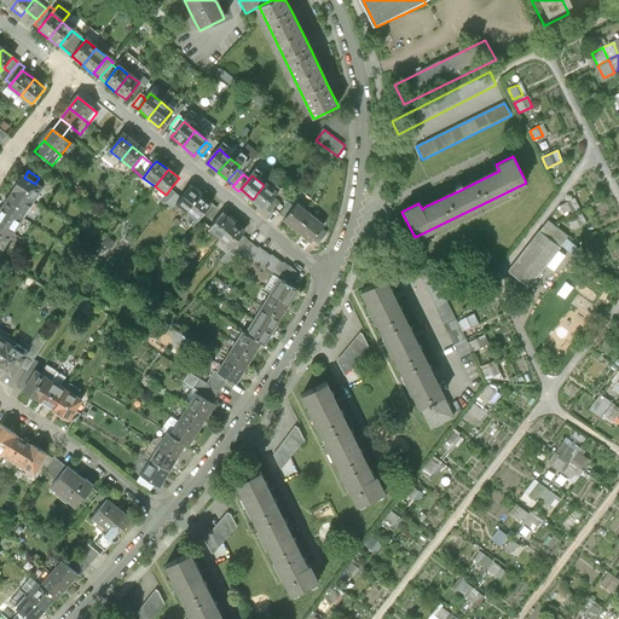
[(23,177),(12,191),(33,204),(42,190),(35,184),(24,178),(23,177)]
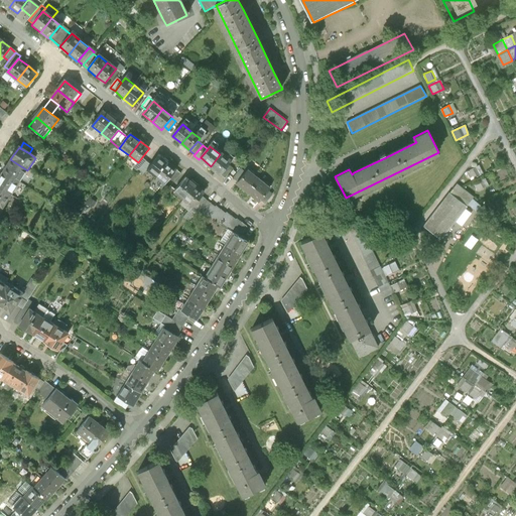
[(229,162),(220,154),(211,166),(220,173),(227,165),(229,162)]
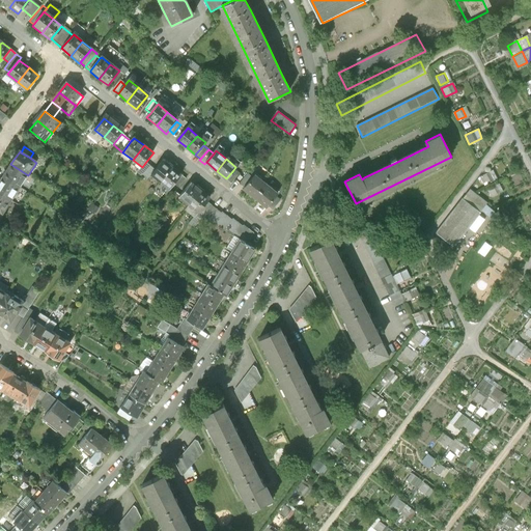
[(150,175),(161,183),(172,168),(163,161),(155,170),(150,175)]
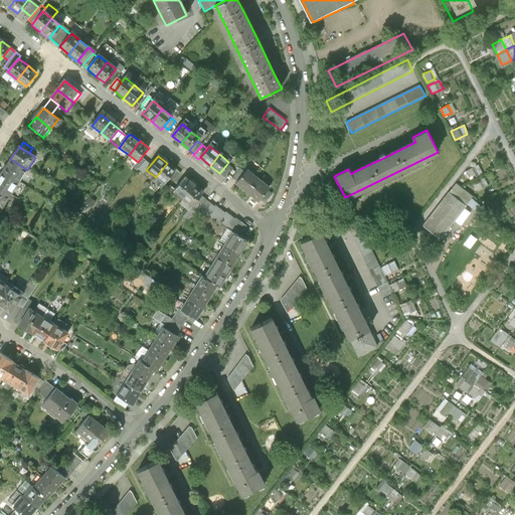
[(150,165),(141,158),(138,162),(133,168),(142,176),(146,170),(150,165)]
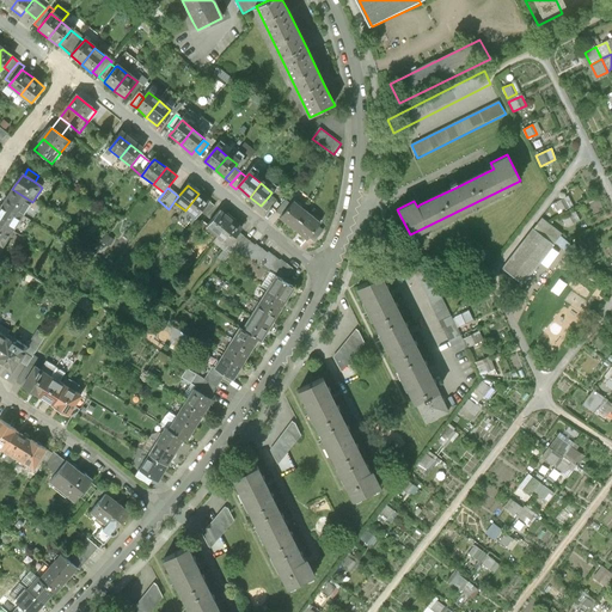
[(12,189),(2,204),(23,216),(32,202),(12,189)]
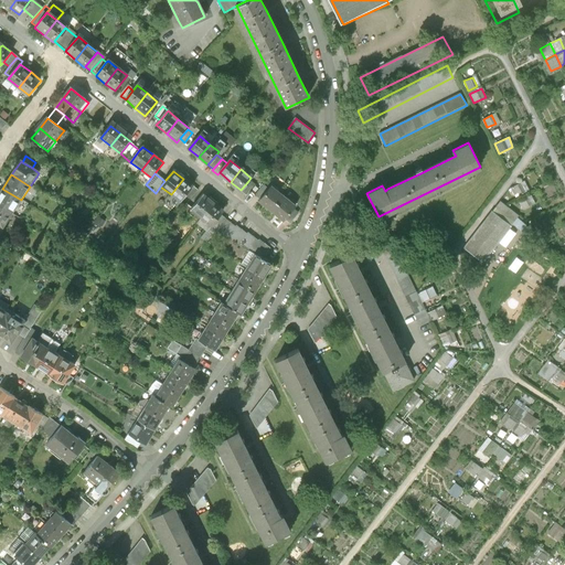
[(193,187),(183,179),(171,194),(180,202),(183,198),(193,187)]
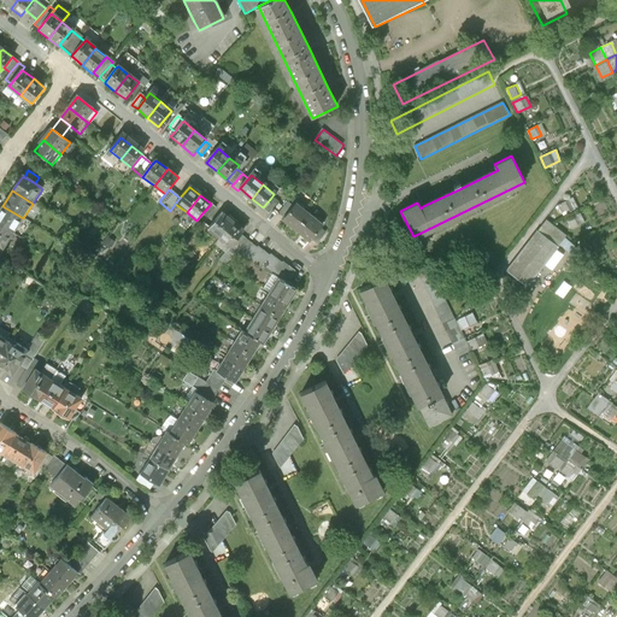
[(277,203),(271,198),(263,207),(262,209),(269,215),(277,203)]
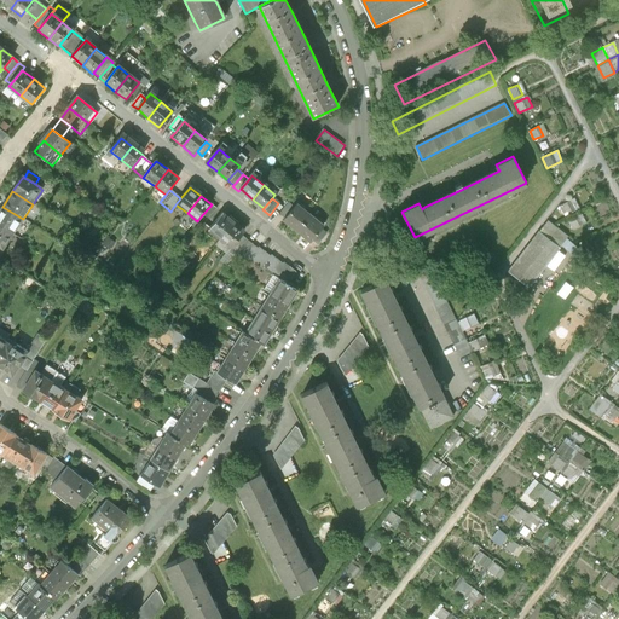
[(574,210),(570,201),(559,206),(565,215),(574,210)]
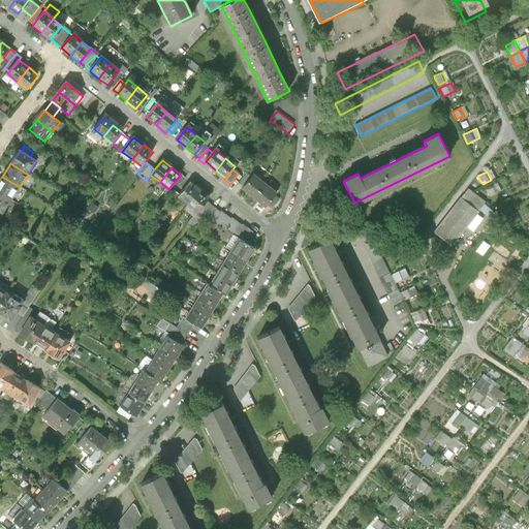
[(239,183),(244,187),(251,178),(247,174),(239,183)]
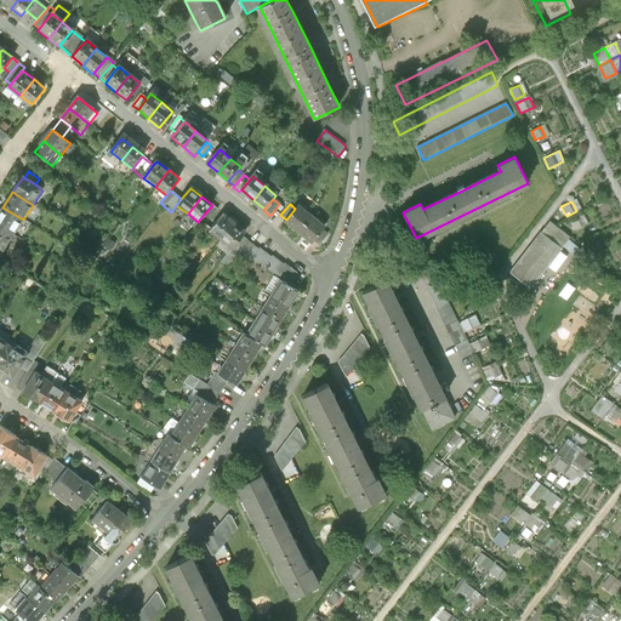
[(218,210),(212,205),(201,217),(209,222),(218,210)]
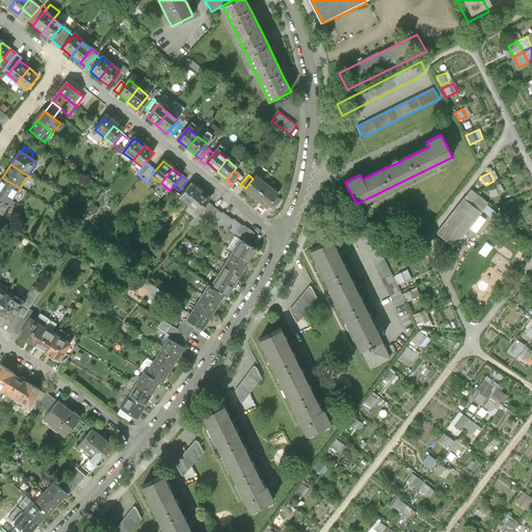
[(244,189),(256,200),(267,185),(256,176),(253,179),(245,188),(244,189)]
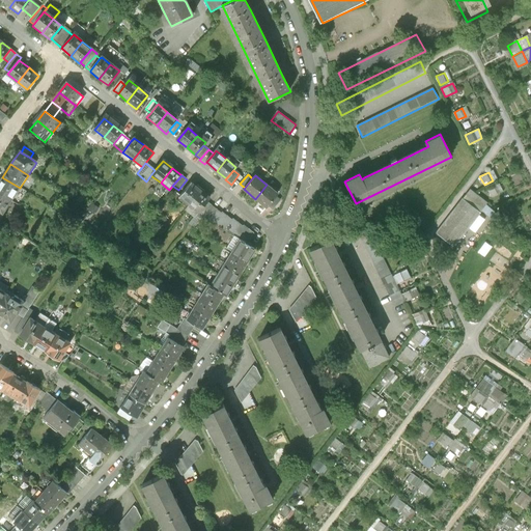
[(2,177),(0,180),(0,194),(10,201),(20,188),(2,177)]
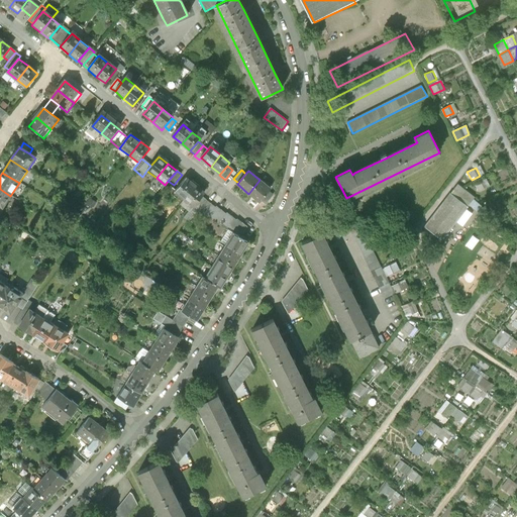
[(175,194),(184,201),(195,187),(186,180),(177,191),(175,194)]
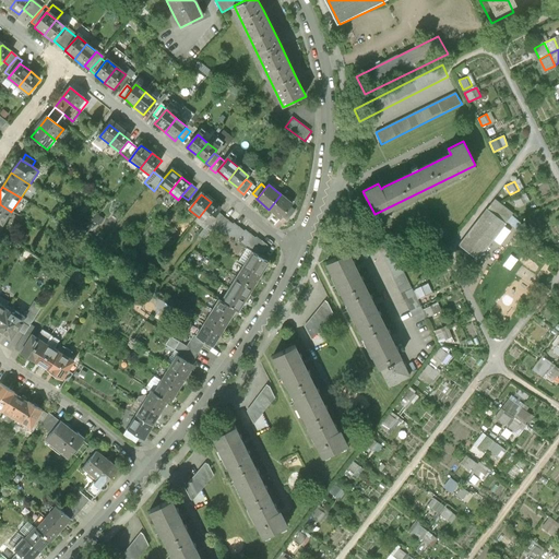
[(293,204),(281,194),(269,210),(281,219),(283,217),(290,207),(293,204)]
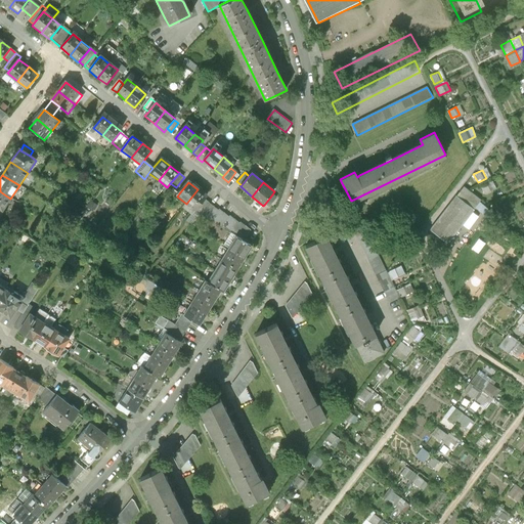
[(481,187),(485,194),(492,190),(489,183),(481,187)]
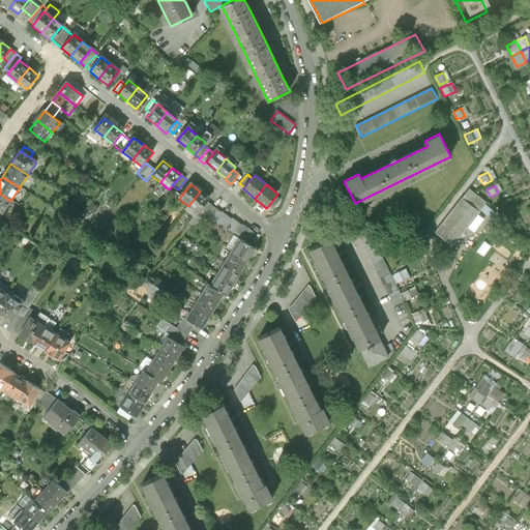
[(486,202),(469,189),(435,232),(452,245),(486,202)]
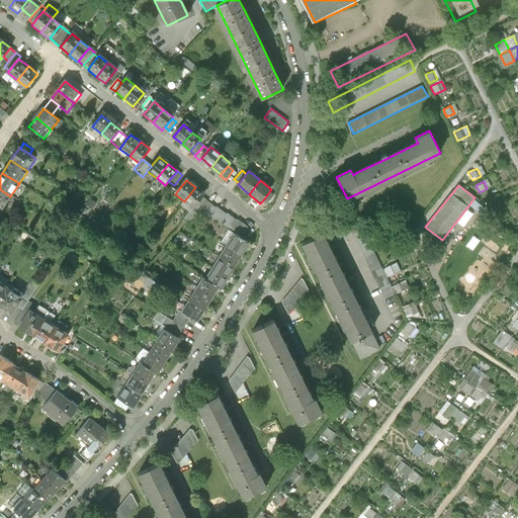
[(170,200),(175,194),(177,191),(172,187),(165,196),(170,200)]
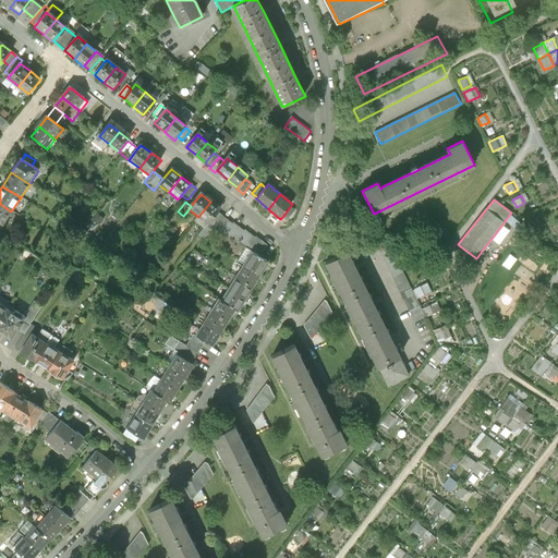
[(220,209),(210,202),(198,217),(208,225),(209,223),(218,213),(220,209)]
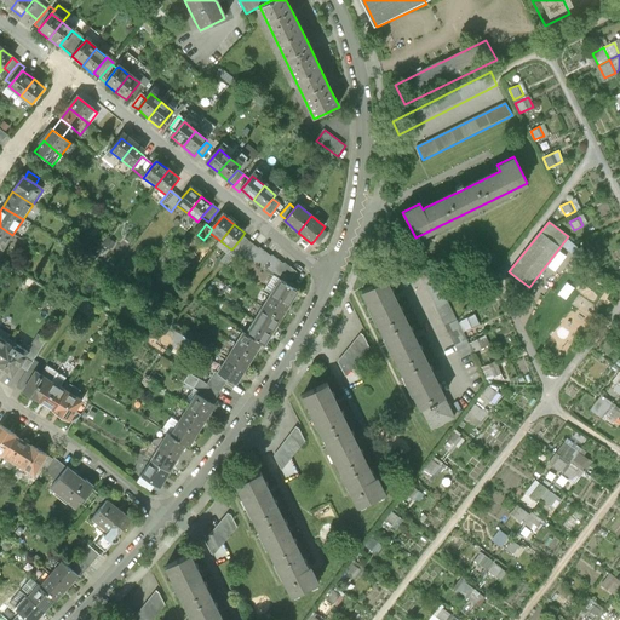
[(0,247),(3,250),(12,235),(0,227),(0,247)]
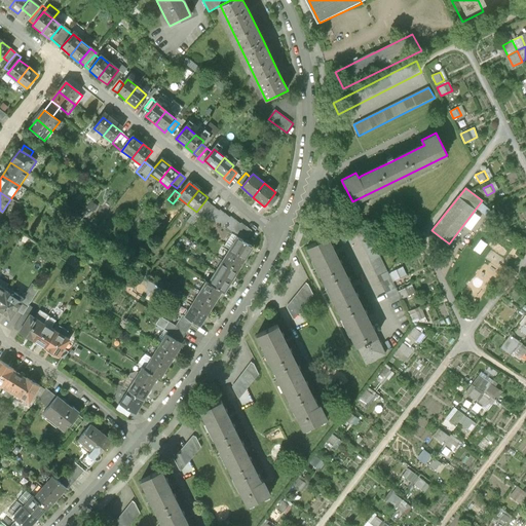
[(277,198),(273,195),(266,204),(270,208),(277,198)]
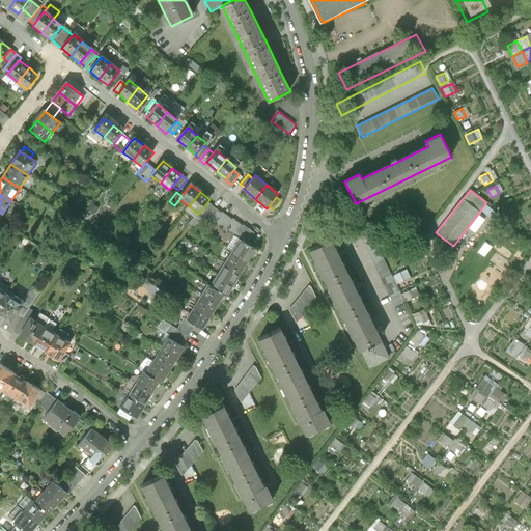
[(222,214),(207,202),(199,213),(204,216),(203,217),(214,224),(215,222),(224,228),(225,227),(236,234),(243,226),(233,219),(231,220),(223,213),(222,214)]
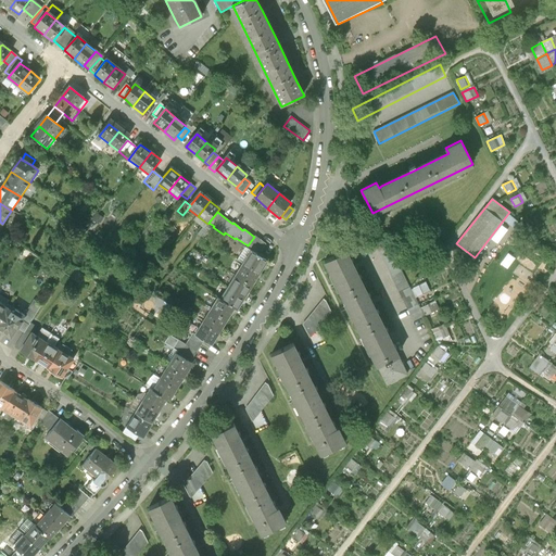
[(532,229),(539,226),(534,217),(528,220),(532,229)]
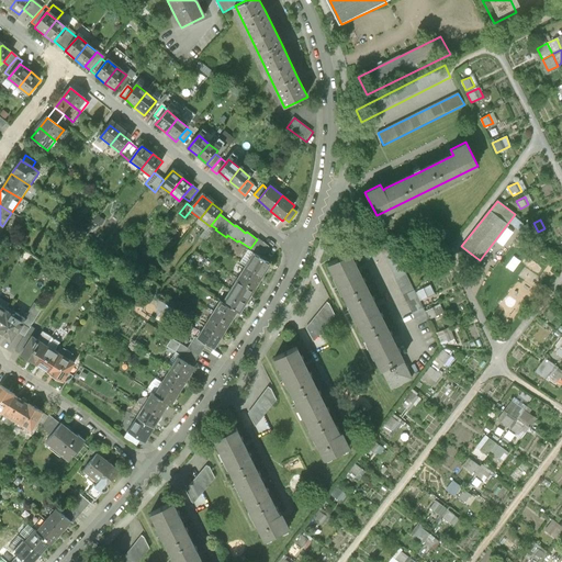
[(375,239),(417,325),(427,319),(386,235),(375,239)]
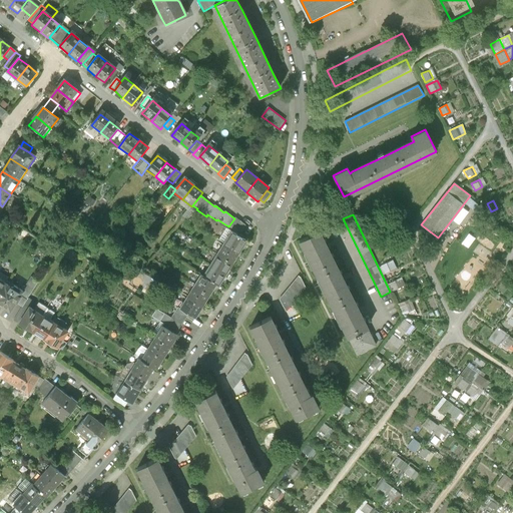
[(234,218),(228,226),(227,228),(232,231),(238,235),(245,225),(234,218)]
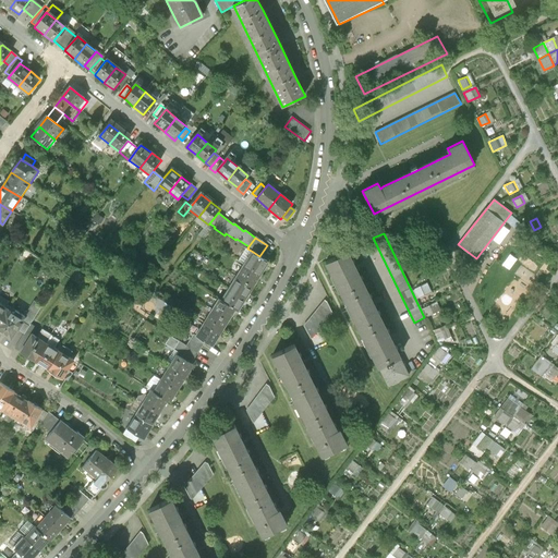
[(326,262),(378,366),(400,355),(391,338),(374,303),(356,268),(348,251),(326,262)]
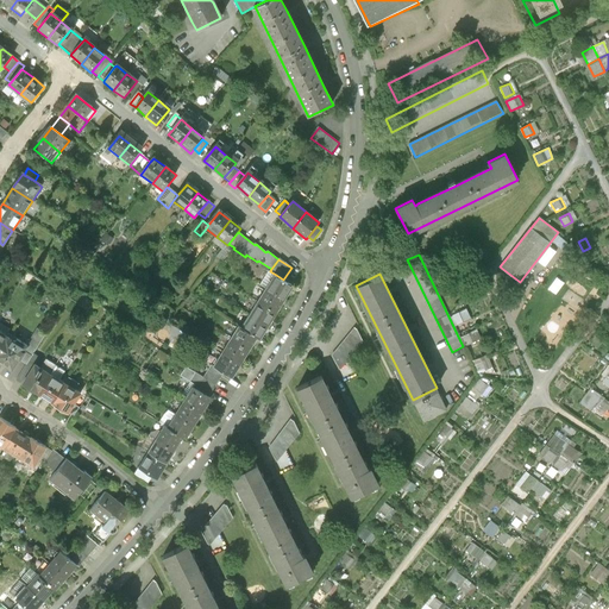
[(276,275),(268,288),(286,299),(294,286),(283,280),(276,275)]
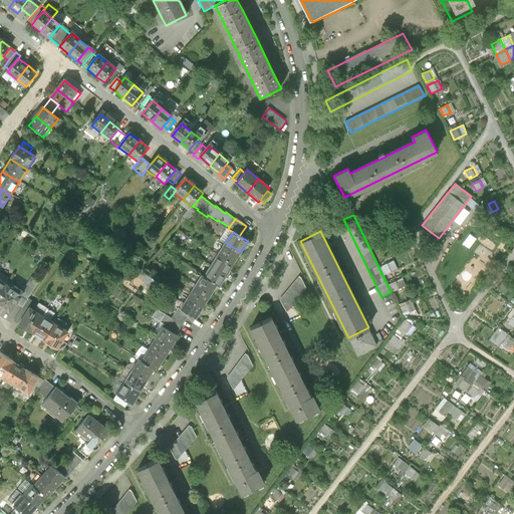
[(226,243),(219,254),(234,264),(241,252),(226,243)]
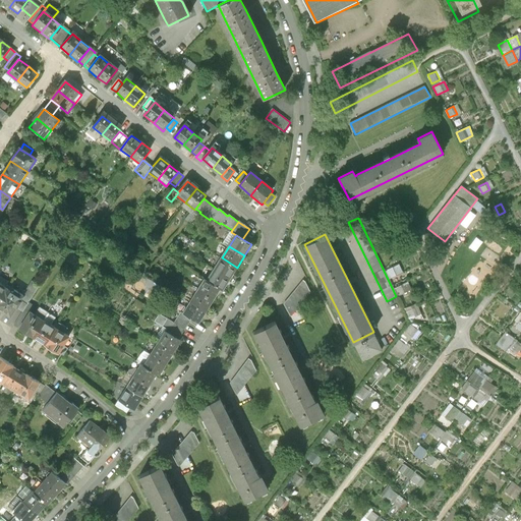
[(222,257),(215,270),(230,279),(237,268),(222,257)]
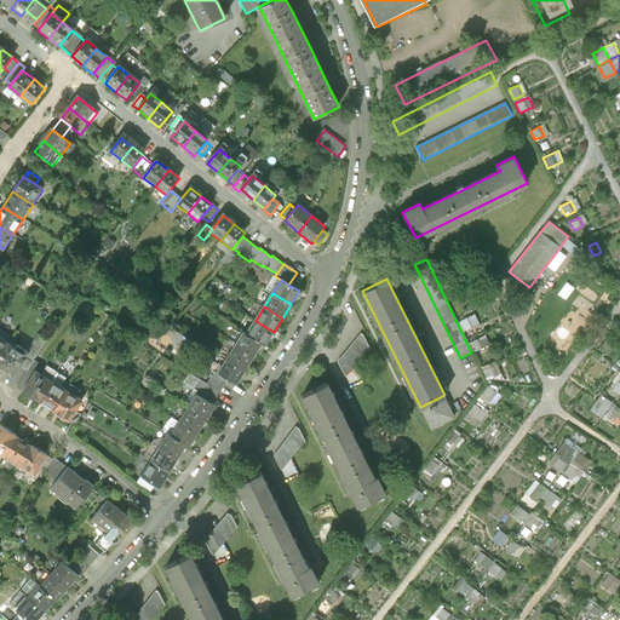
[(459,322),(464,331),(478,323),(475,315),(459,322)]
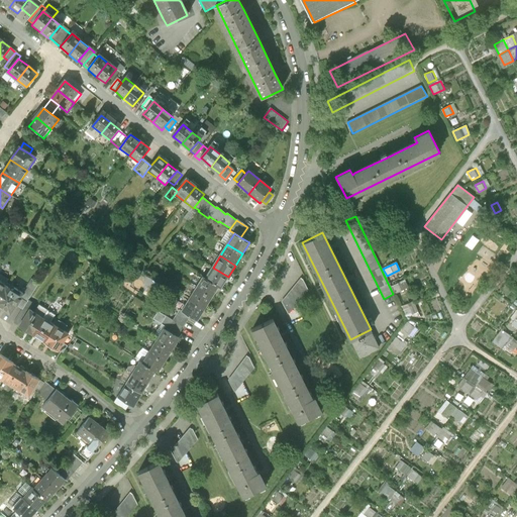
[(220,288),(228,277),(213,268),(206,279),(219,287),(220,288)]
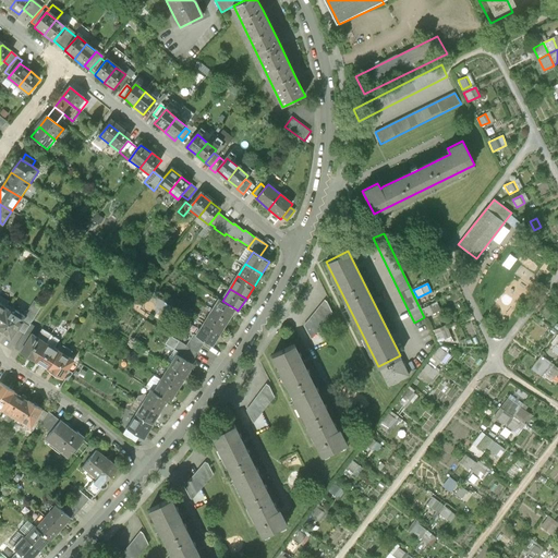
[(304,324),(312,338),(332,312),(328,301),(325,298),(304,324)]
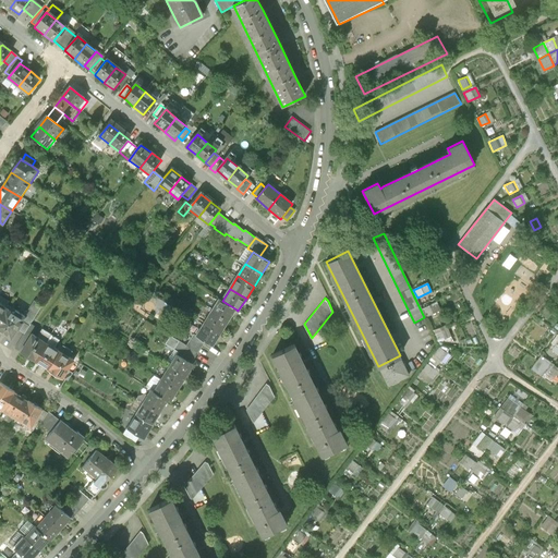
[(220,300),(213,312),(229,323),(237,310),(222,301),(220,300)]
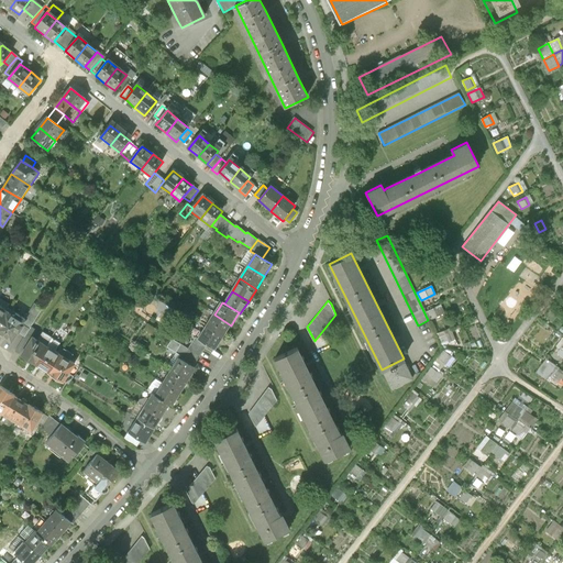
[(33,305),(24,320),(25,320),(21,327),(22,328),(28,331),(30,328),(41,309),(33,305)]
